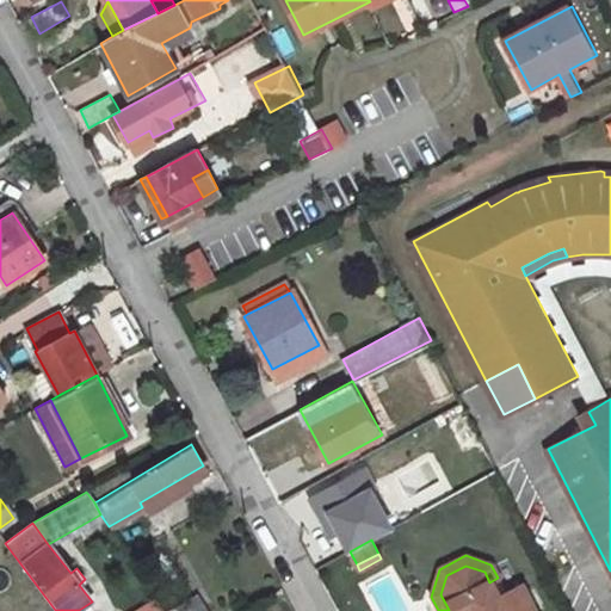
[(535,610),(522,585),(498,597),(489,582),(485,572),(466,566),(446,575),(440,594),(449,610),(535,610)]
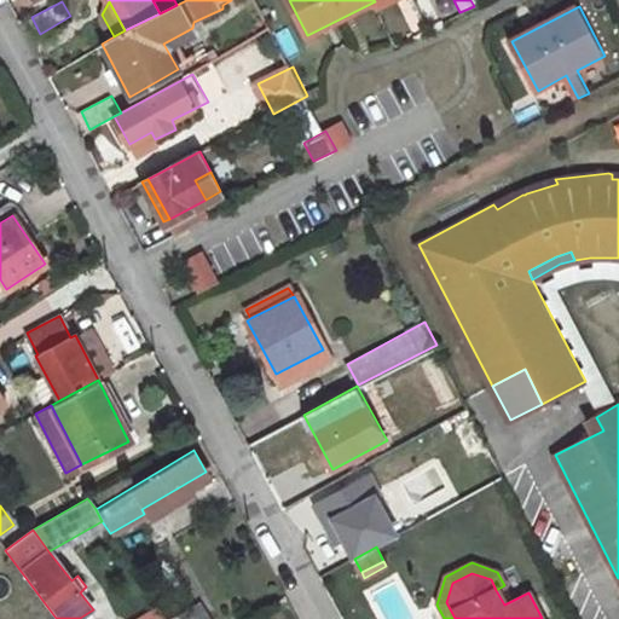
[(206,618),(198,605),(171,618),(206,618)]
